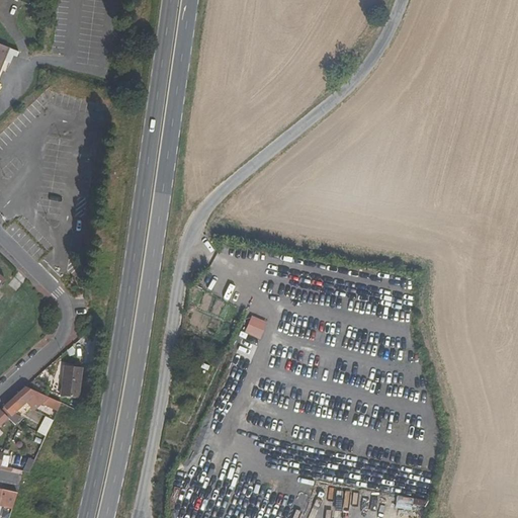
[(0,0),(0,72),(10,49),(0,44),(0,0)]
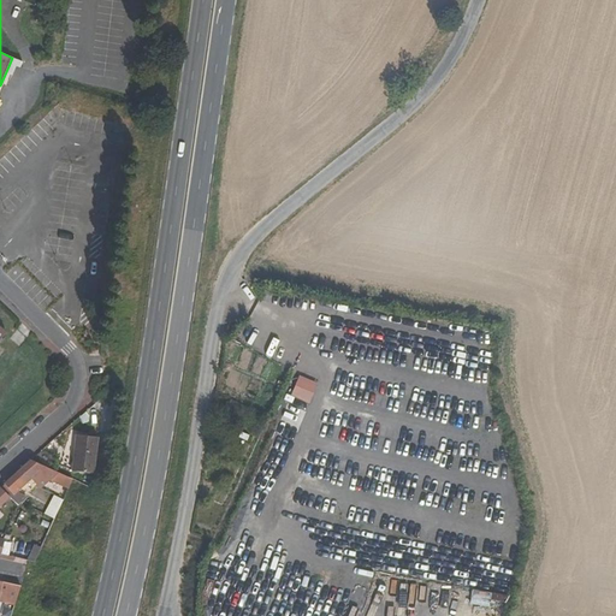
[(319,383),(300,375),(291,396),(311,403),(319,383)]
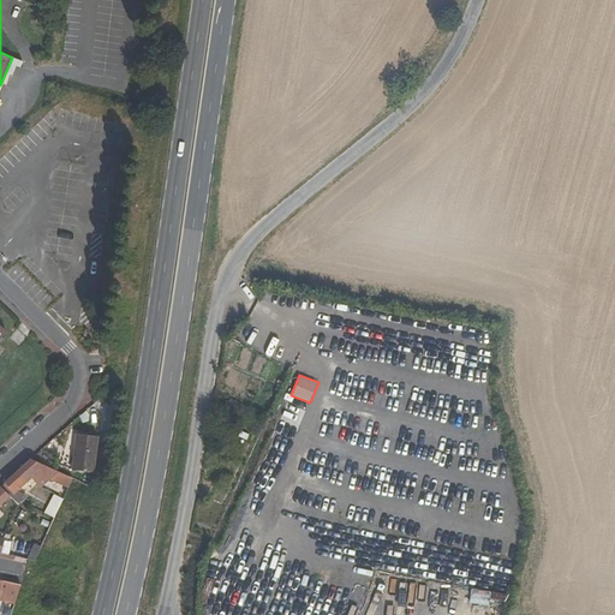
[(99,437),(76,435),(72,470),(94,472),(99,437)]
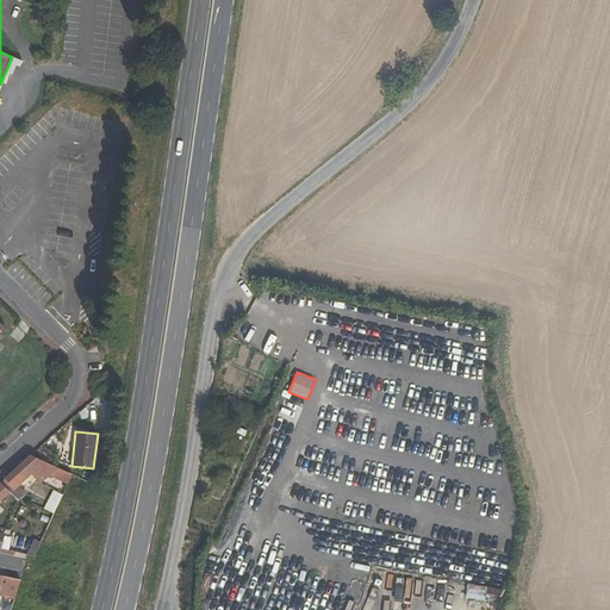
[(30,475),(39,484),(49,475),(39,467),(45,462),(32,456),(31,455),(19,466),(30,475)]
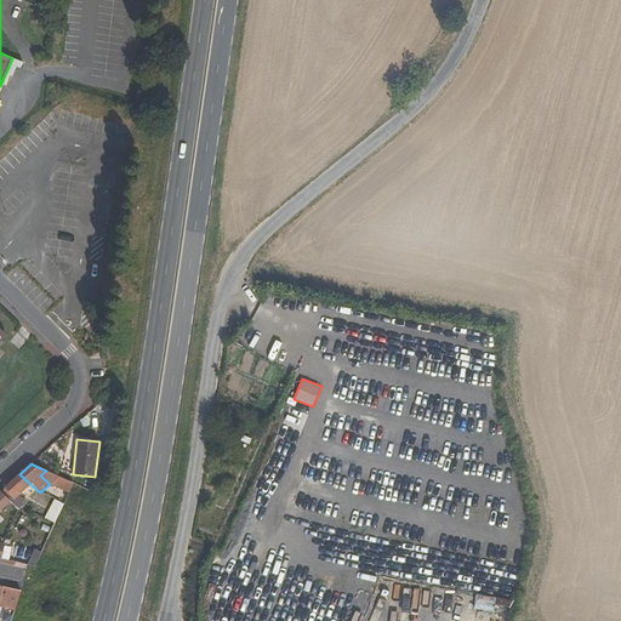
[(58,476),(46,471),(40,476),(50,484),(58,476)]
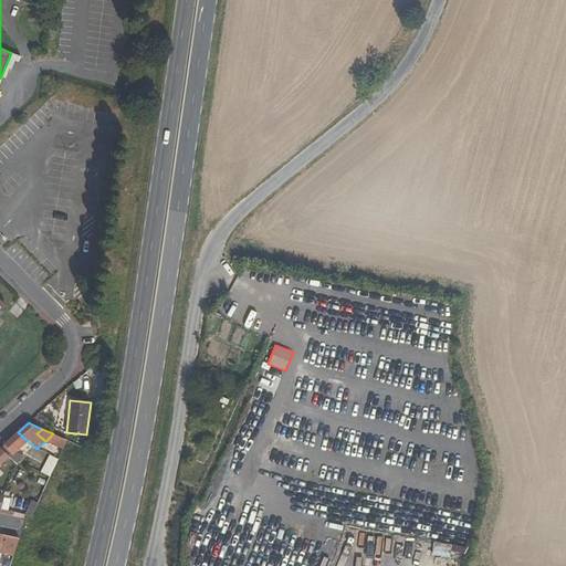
[(20,463),(24,458),(18,451),(28,441),(18,432),(0,447),(0,448),(17,464),(18,464),(18,462),(20,463)]
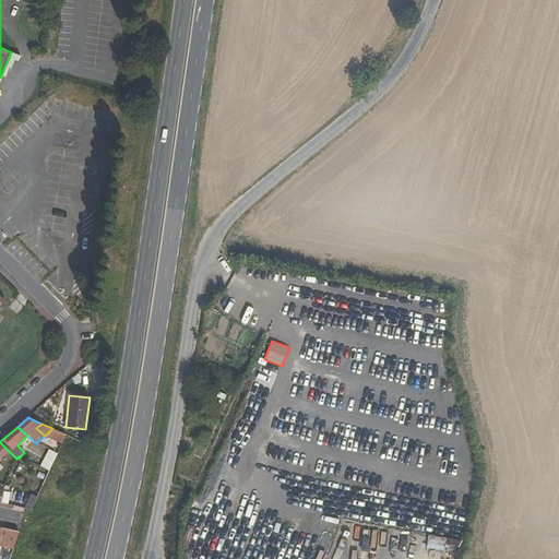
[(52,428),(45,436),(48,439),(49,437),(63,442),(67,435),(52,428)]
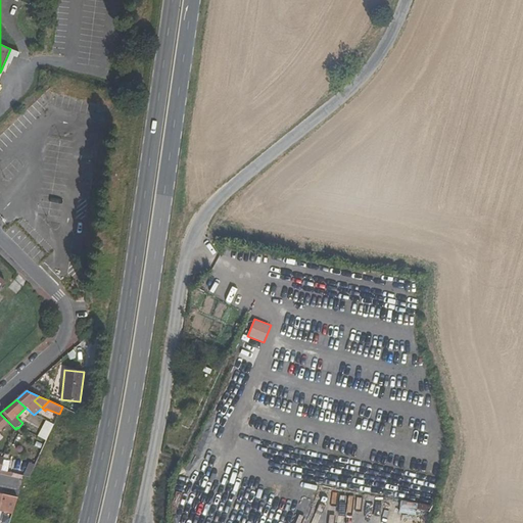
[(0,425),(12,436),(15,429),(0,414),(0,425)]
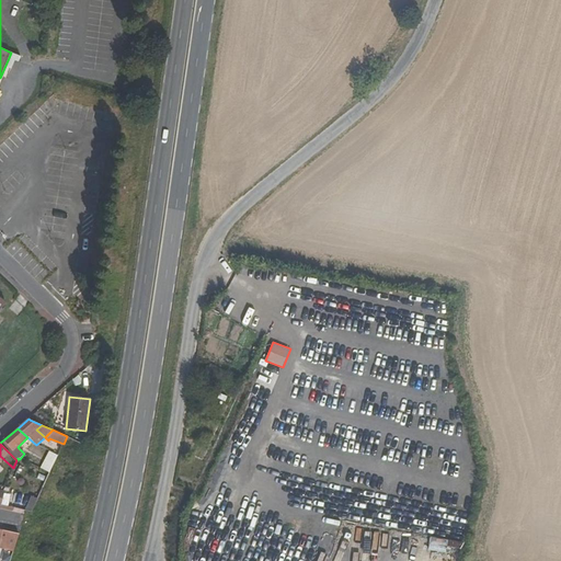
[(56,455),(52,453),(45,466),(50,468),(56,455)]
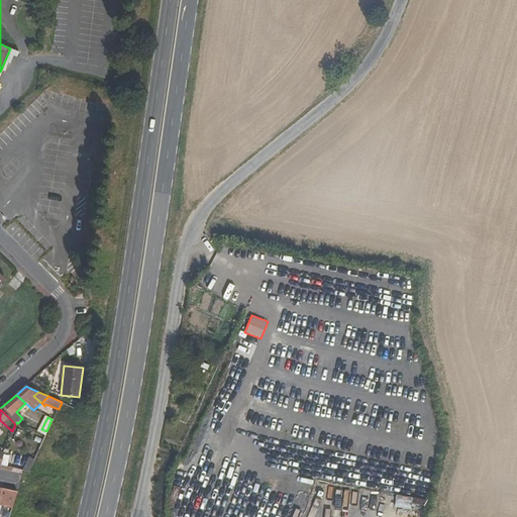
[(8,440),(5,448),(10,450),(13,442),(8,440)]
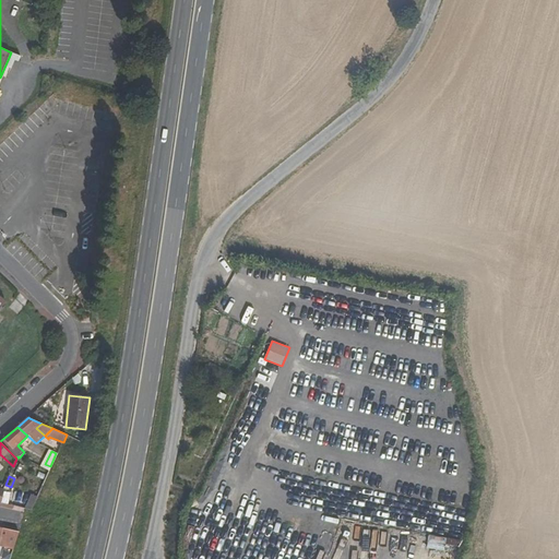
[(28,501),(24,500),(21,509),(31,512),(43,486),(36,483),(28,501)]
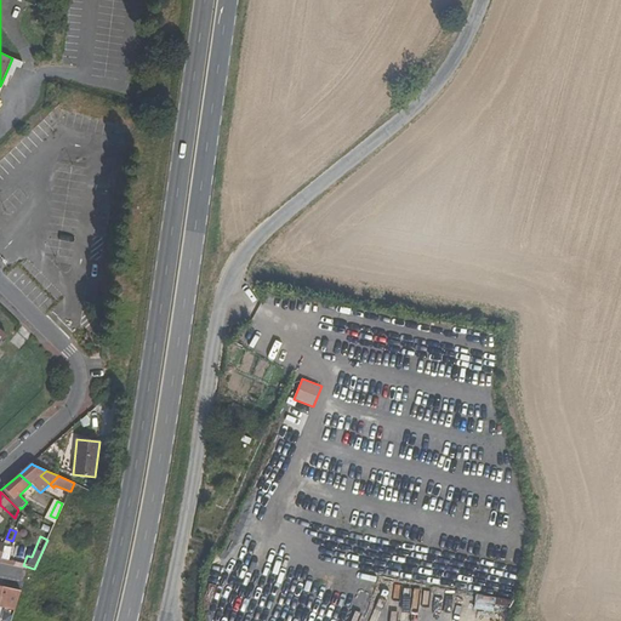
[(0,599),(7,602),(6,607),(16,609),(21,591),(0,586),(0,599)]
